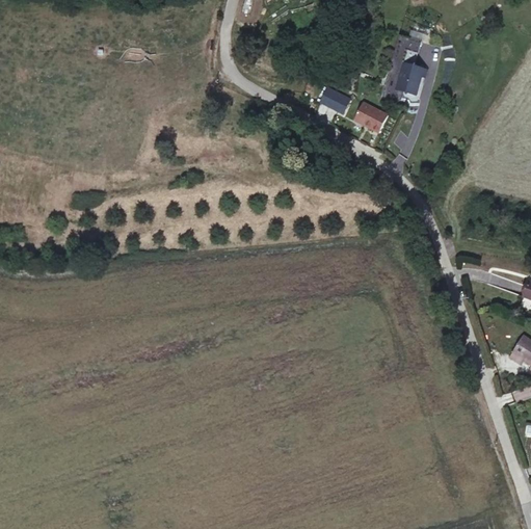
[(429,68),(404,60),(397,86),(417,91),(422,73),(427,75),(429,68)]
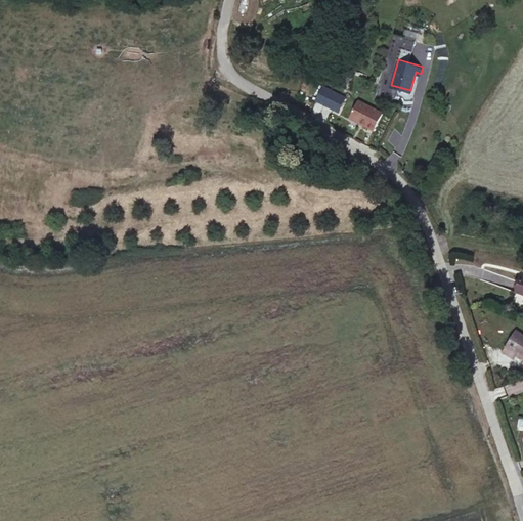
[(335,112),(342,102),(344,97),(330,88),(322,86),(314,98),(335,112)]
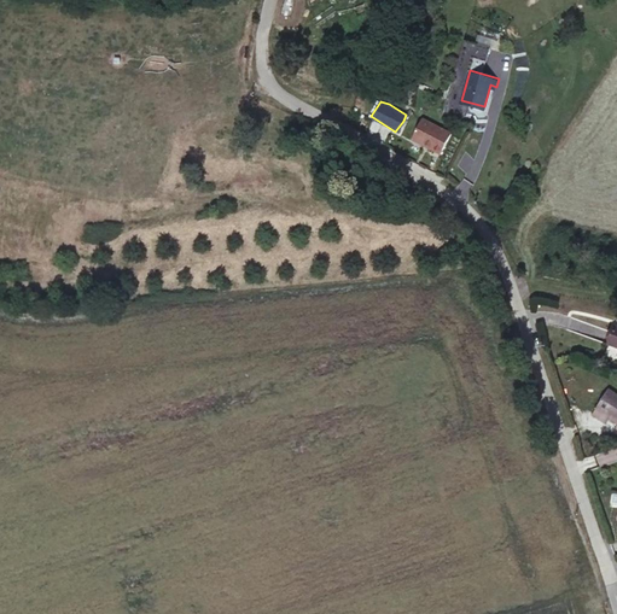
[(449,138),(421,120),(409,139),(437,157),(449,138)]
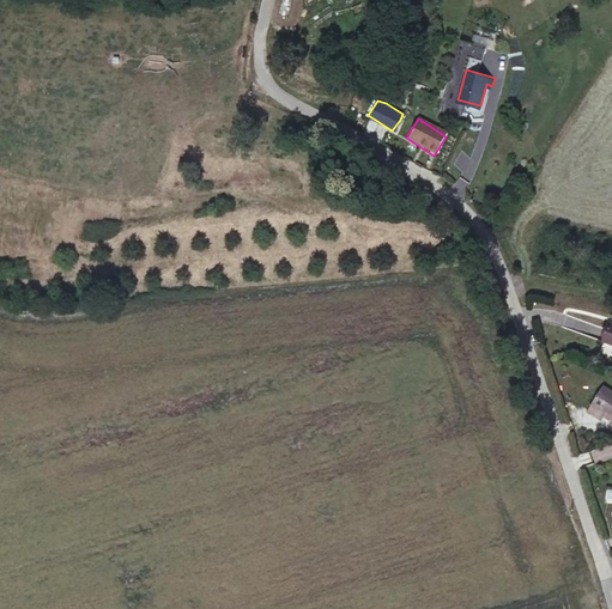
[(611,321),(606,320),(600,336),(611,340),(611,321)]
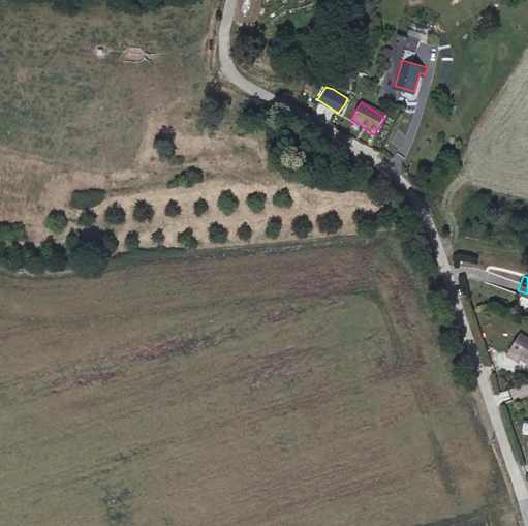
[(527,339),(519,334),(508,351),(521,360),(527,363),(527,339)]
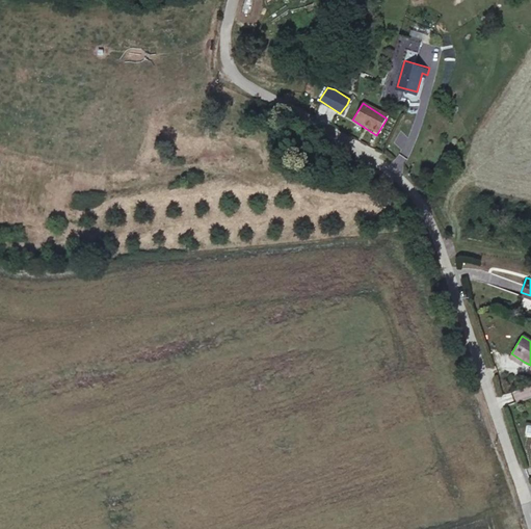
[(524,362),(511,353),(507,358),(521,366),(524,362)]
